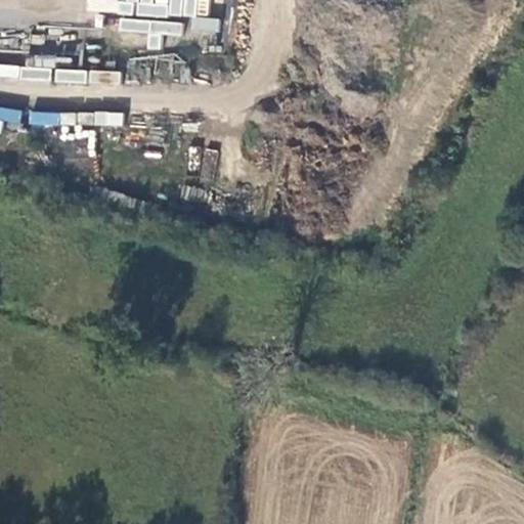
[(87,0),(87,9),(190,19),(188,36),(217,38),(219,17),(208,16),(209,0),(87,0)]
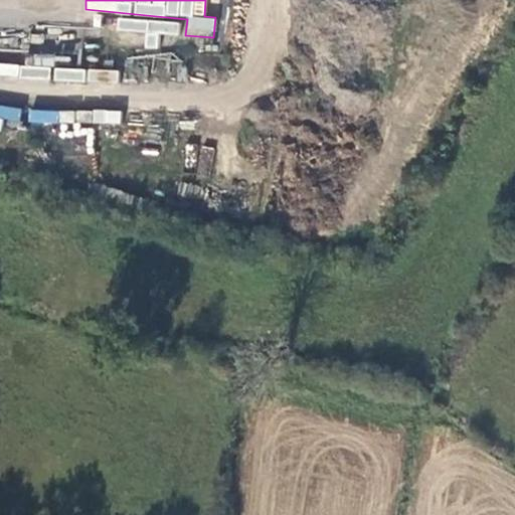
[(144,47),(157,48),(159,33),(178,35),(180,22),(118,15),(117,29),(146,32),(144,47)]
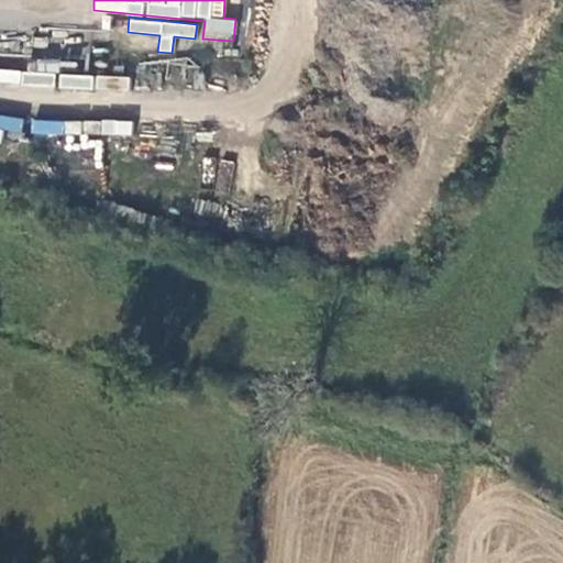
[(0,80),(53,86),(54,70),(36,68),(36,72),(0,68),(0,80)]
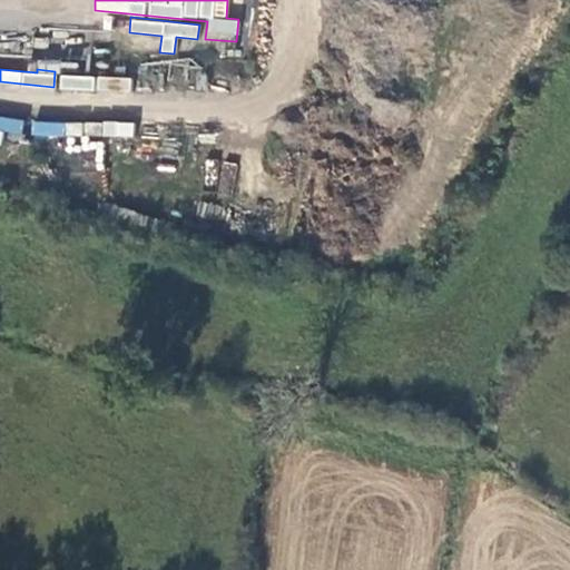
[(131,79),(59,74),(58,86),(130,92),(131,79)]
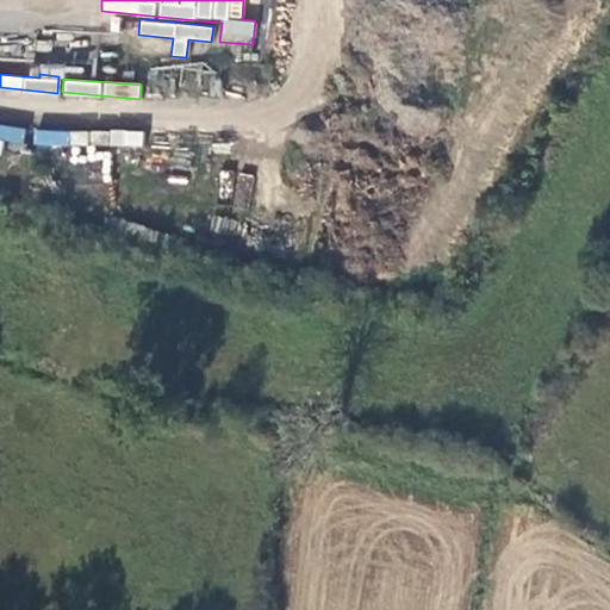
[(236,172),(232,210),(249,212),(254,174),(236,172)]
